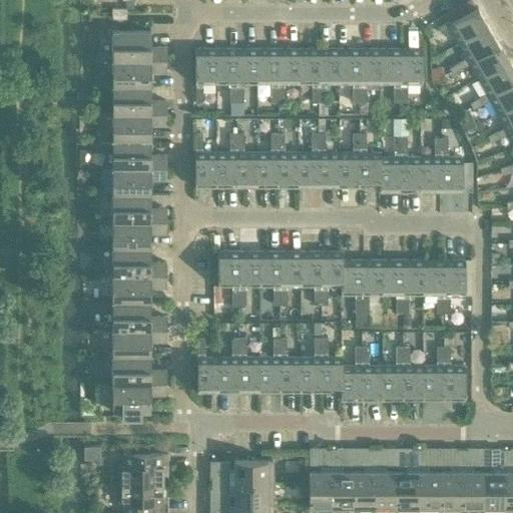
[(458,42),(488,25),(477,7),(448,24),(446,21),(437,27),(441,33),(450,28),(458,42)]
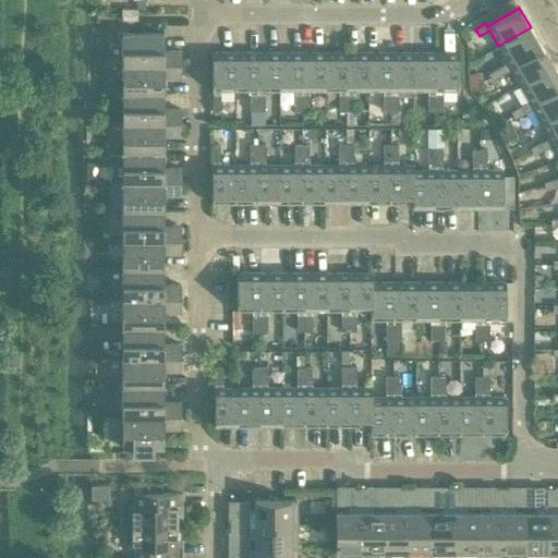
[(121,20),(136,20),(136,9),(121,9),(121,20)]
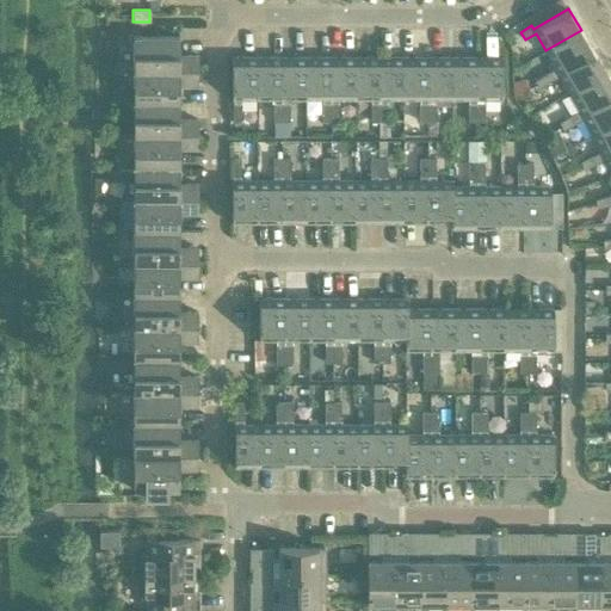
[(555,68),(545,74),(549,81),(560,75),(557,72),(593,51),(581,30),(545,50),(555,68)]
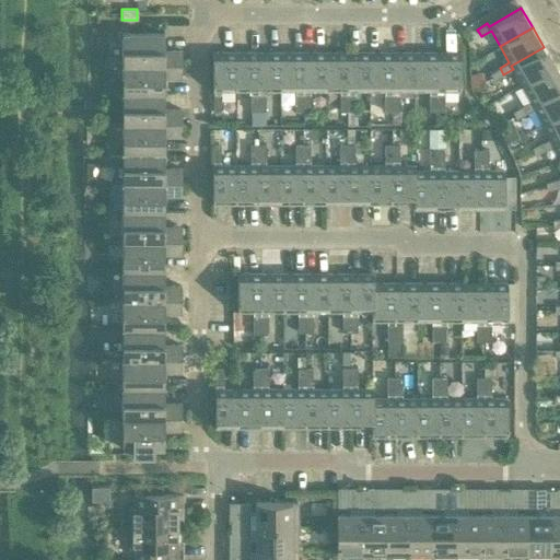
[(121,34),(121,65),(181,65),(181,51),(163,51),(163,34),(121,34)]
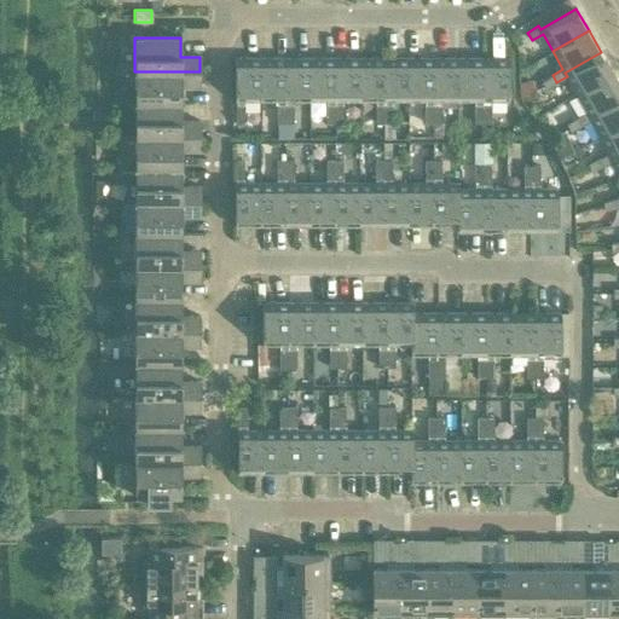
[(601,52),(565,73),(567,76),(577,94),(614,73),(601,52)]
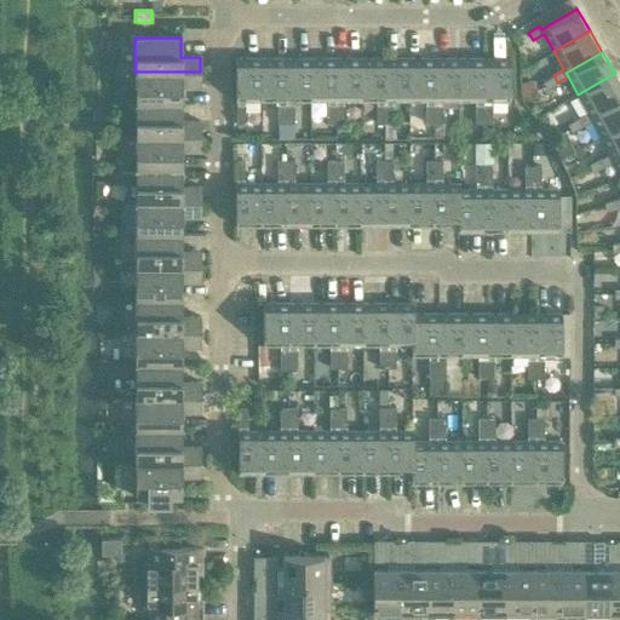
[(260,58),(235,58),(235,104),(236,104),(236,105),(245,105),(245,101),(260,101),(260,58)]
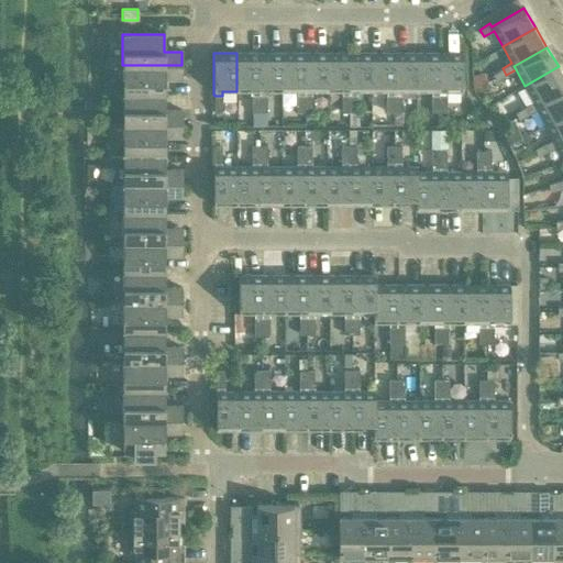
[(258,53),(236,53),(236,91),(252,91),(252,96),(260,96),(258,53)]
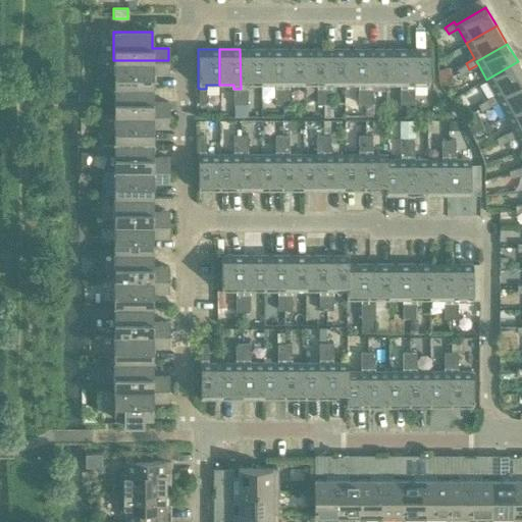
[(261,49),(240,49),(241,89),(247,89),(247,85),(261,85),(261,49)]
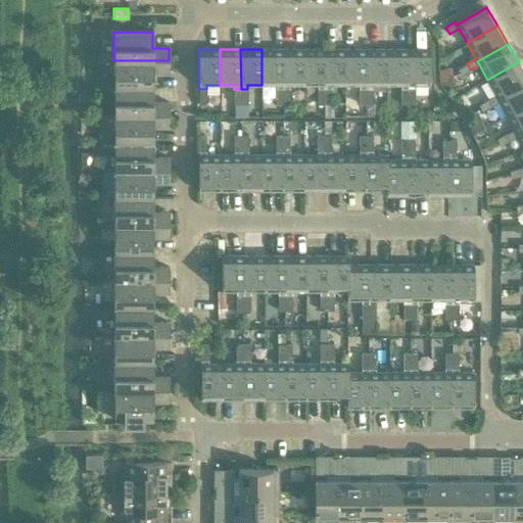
[(282,49),(262,49),(262,85),(276,85),(276,89),(283,88),(282,49)]
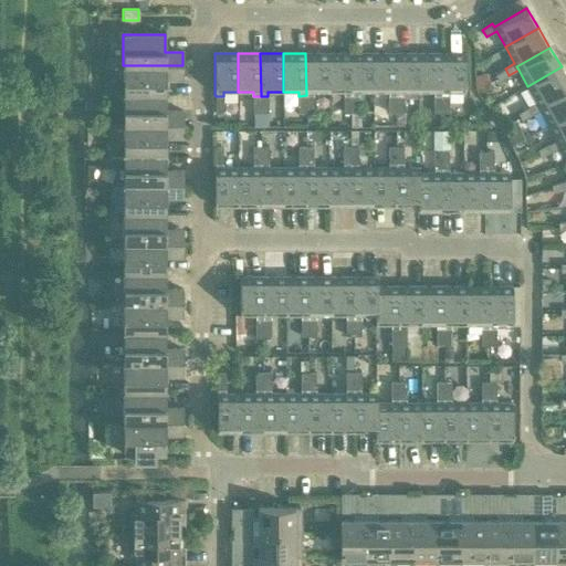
[(328,53),(305,53),(306,95),(313,95),(313,92),(328,92),(328,53)]
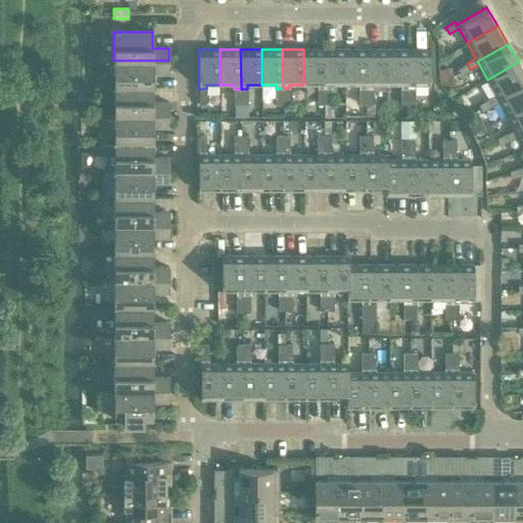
[(324,49),(303,49),(303,85),(317,85),(317,88),(324,88),(324,49)]
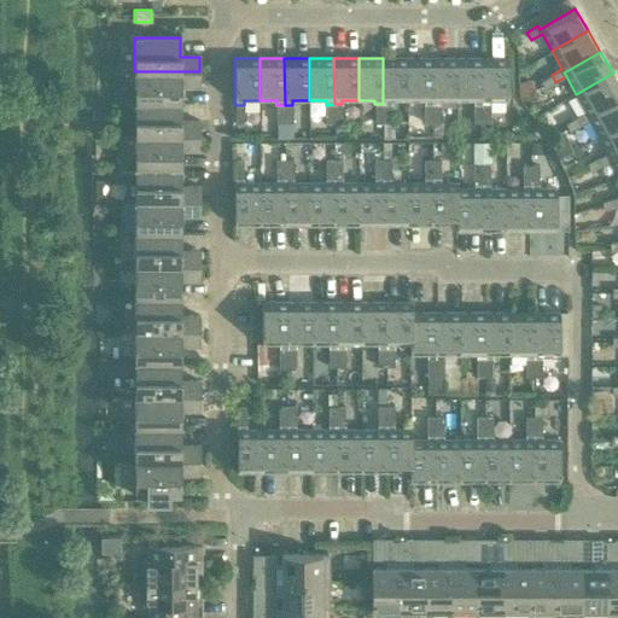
[(407,58),(383,58),(383,104),(391,104),(391,100),(407,100),(407,58)]
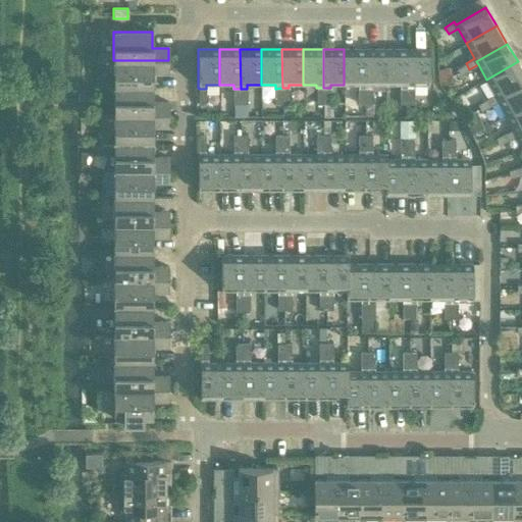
[(365,49),(344,49),(344,85),(358,85),(358,88),(365,88),(365,49)]
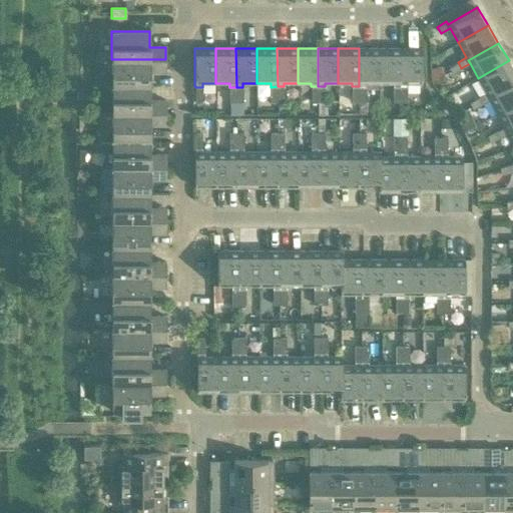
[(379,48),(359,48),(359,86),(366,86),(366,83),(379,83),(379,48)]
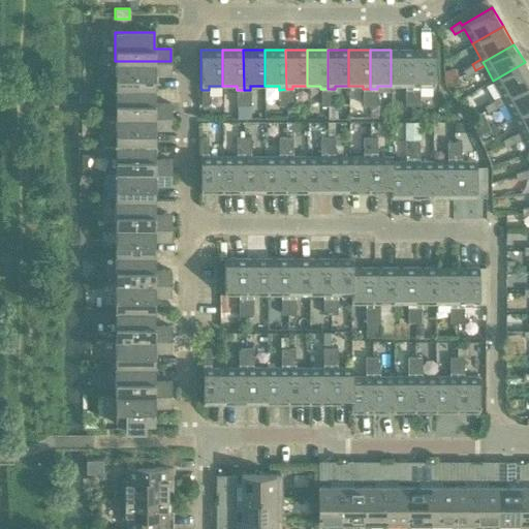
[(412,50),(391,50),(391,86),(405,86),(405,89),(412,89),(412,50)]
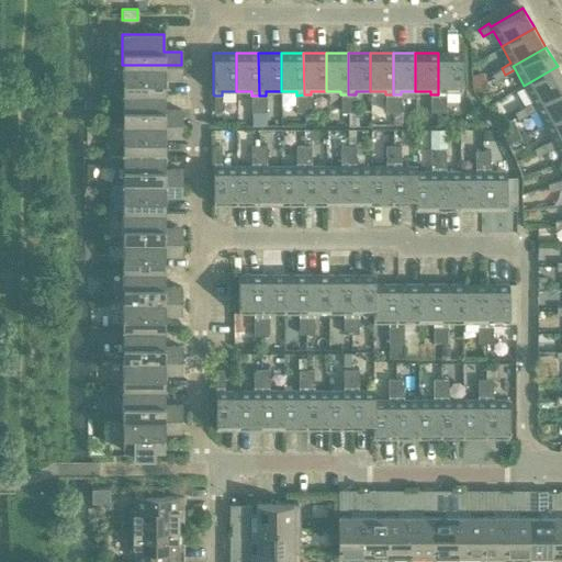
[(461,53),(438,53),(438,94),(446,94),(446,91),(460,90),(460,93),(461,93),(461,53)]
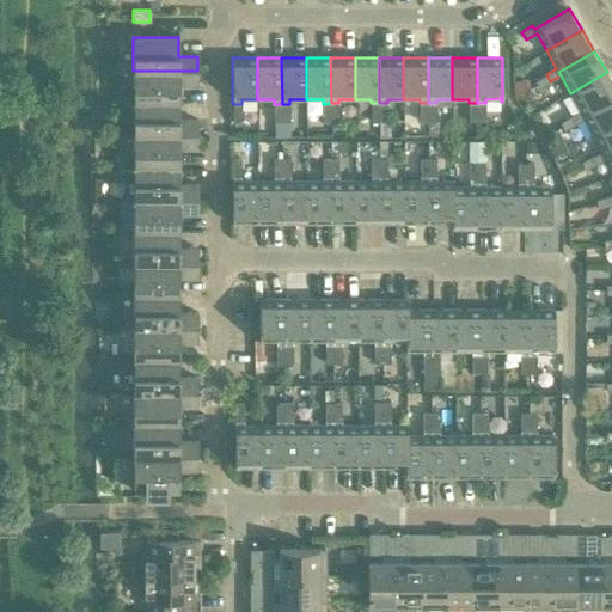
[(133,71),(133,103),(178,103),(178,86),(197,86),(197,71),(133,71)]
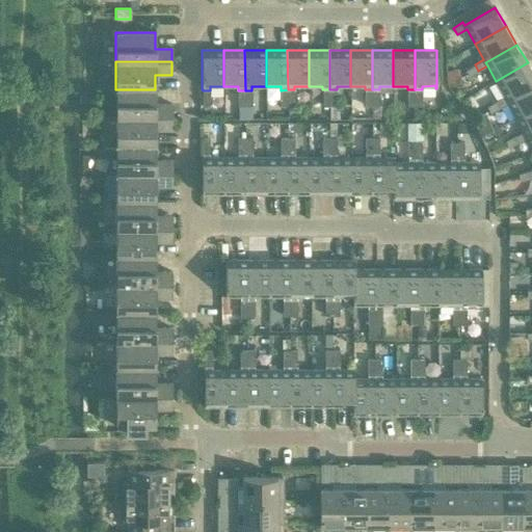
[(507,100),(531,84),(531,71),(528,62),(496,81),(505,96),(507,100)]
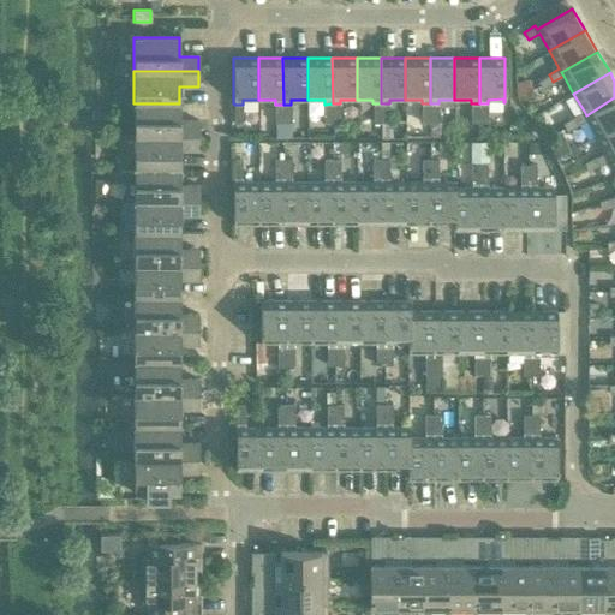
[(543,88),(553,82),(549,75),(538,81),(543,88)]
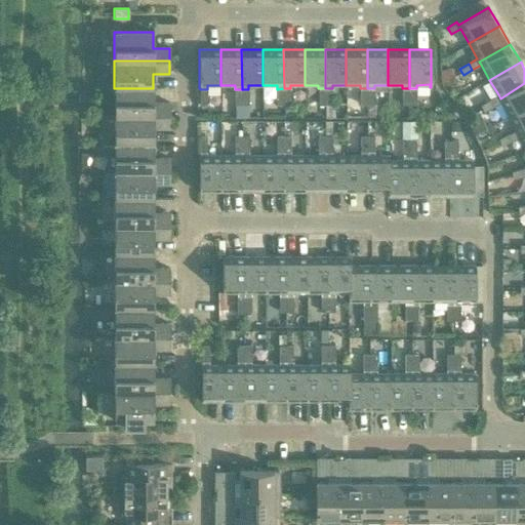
[(511,116),(524,107),(524,83),(500,98),(498,94),(489,99),(493,107),(502,102),(511,116)]
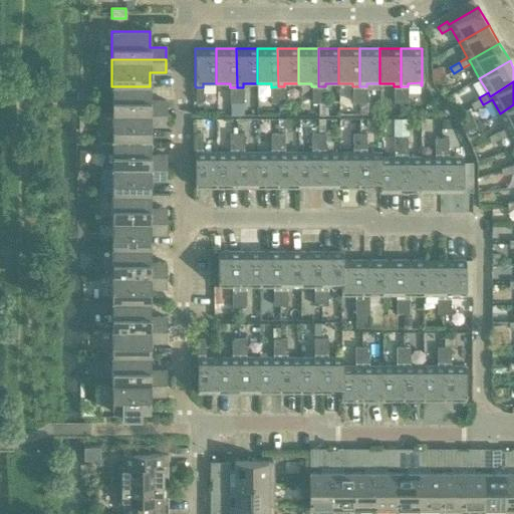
[(111,86),(111,113),(166,113),(166,100),(150,100),(150,86),(111,86)]
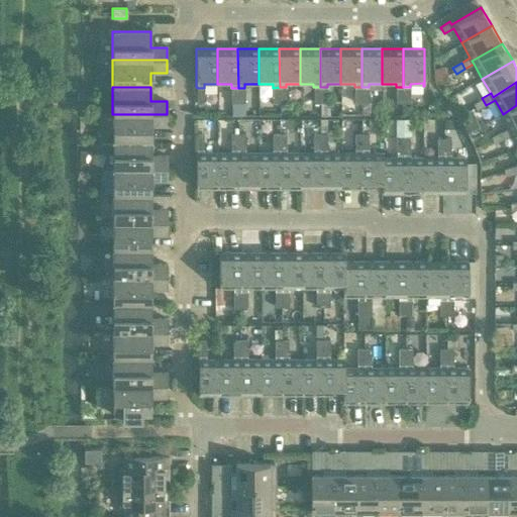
[(477,110),(486,105),(482,98),(473,103),(477,110)]
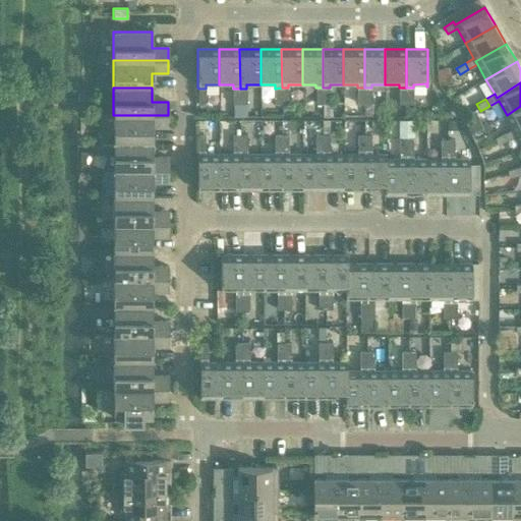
[(513,129),(504,133),(507,140),(516,136),(515,132),(520,129),(520,106),(507,115),(513,129)]
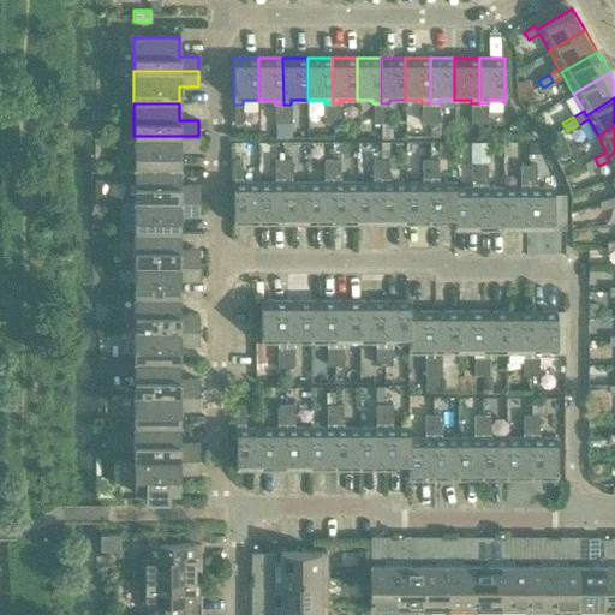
[(133,136),(133,168),(179,168),(179,150),(198,150),(198,136),(133,136)]
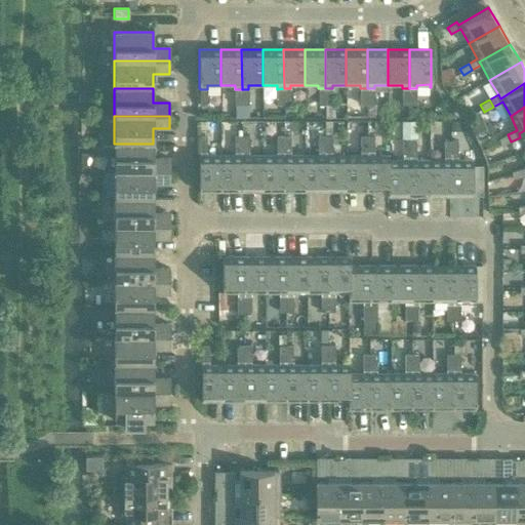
[(408,142),(408,158),(415,158),(415,142),(417,142),(417,122),(409,122),(409,142),(408,142)]
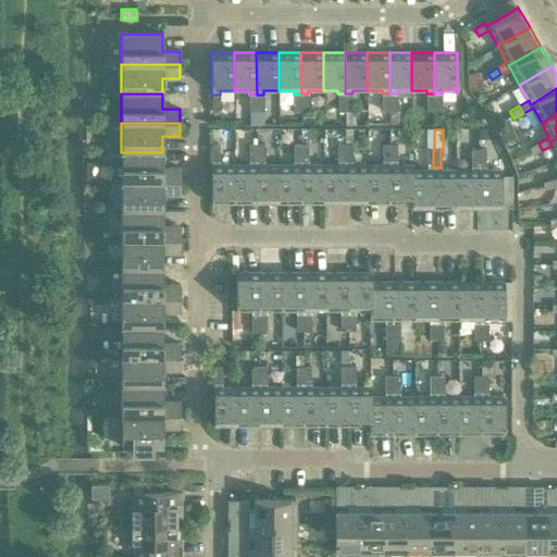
[(532,155),(542,150),(539,143),(529,147),(532,155)]
